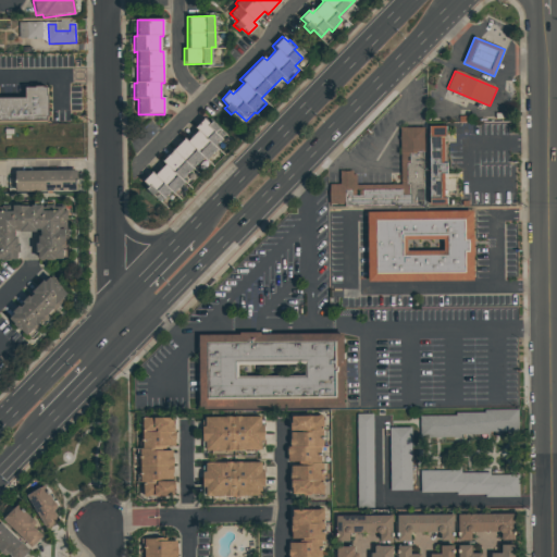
[(0,122),(0,99),(24,99),(24,89),(46,88),(46,122),(0,122)]
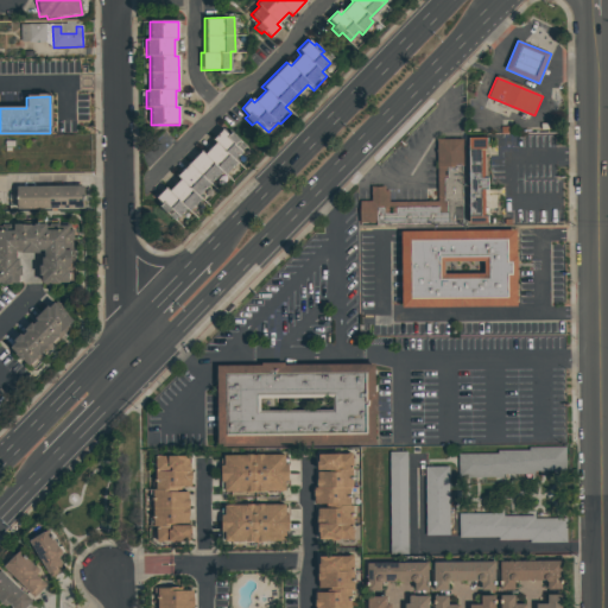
[(203,154),(215,144),(211,140),(223,127),(236,140),(238,139),(245,146),(240,151),(248,159),(240,166),(244,170),(232,182),(229,179),(204,204),(208,207),(195,220),(194,217),(185,226),(176,216),(172,221),(166,215),(169,211),(154,198),(164,189),(168,191),(179,179),(177,177),(200,152),(203,154)]
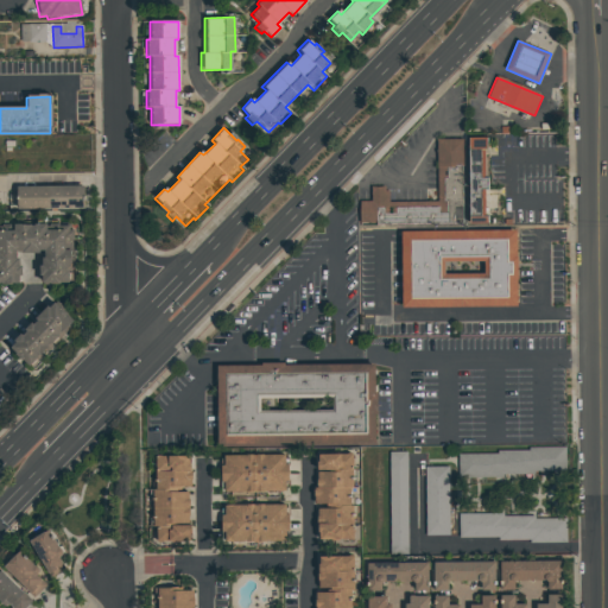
[(467,139),(487,139),(487,149),(482,150),(482,178),(487,178),(487,189),(482,190),(483,216),(488,216),(488,223),(468,225),(467,139)]
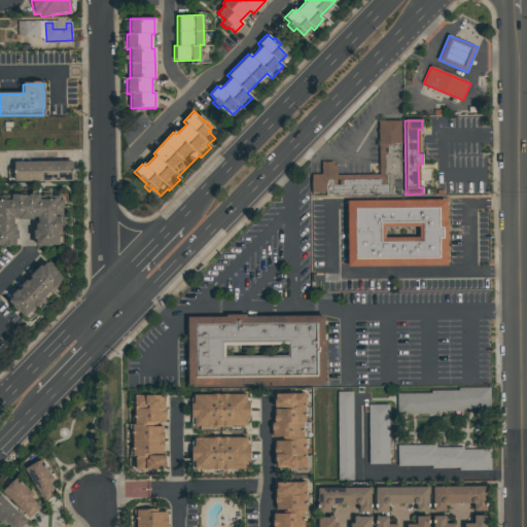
[(378,121),(399,121),(400,144),(397,144),(398,192),(310,194),(310,175),(321,175),(320,163),(331,163),(331,167),(335,167),(336,176),(379,176),(378,121)]
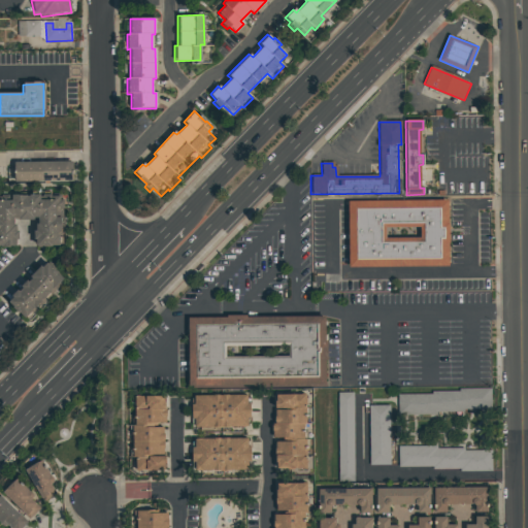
[(12,163),(71,162),(71,182),(12,182),(12,163)]
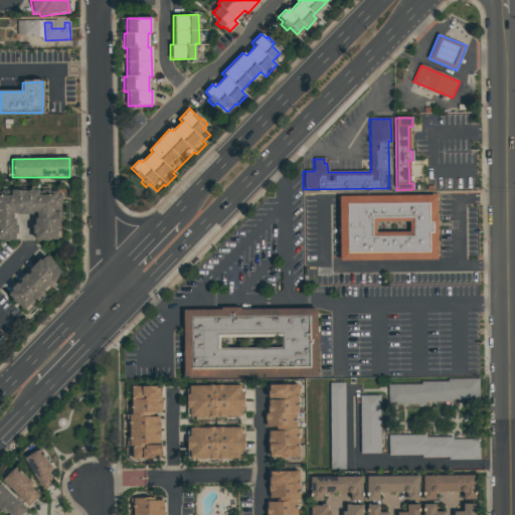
[(0,190),(61,190),(61,240),(33,240),(32,213),(16,213),(17,240),(0,240),(0,190)]
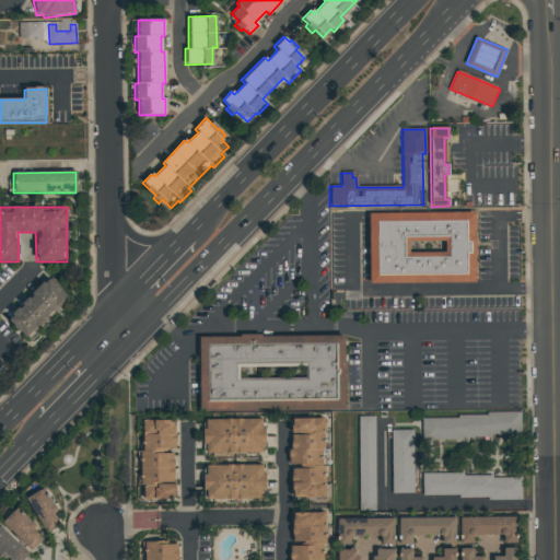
[(373,213),(480,211),(481,281),(374,283),(373,213)]
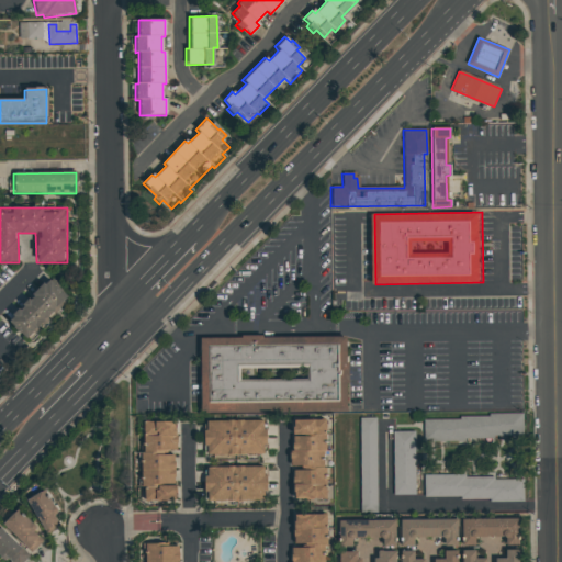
[(68,299),(27,341),(7,321),(46,279),(68,299)]
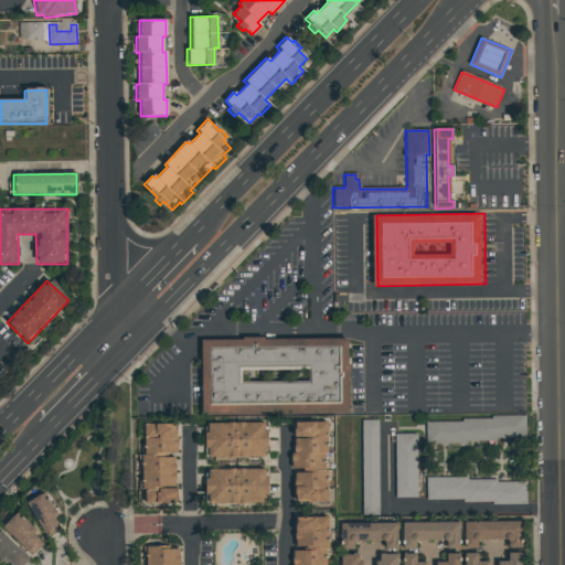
[(345,339),(347,412),(201,413),(200,340),(345,339)]
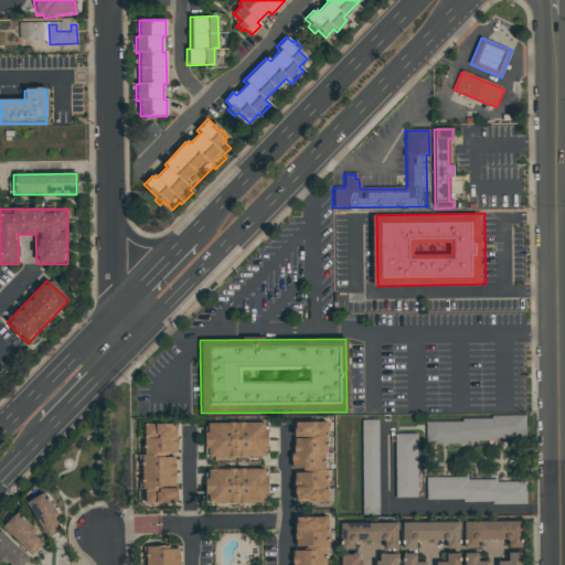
[(490,416),(524,416),(525,438),(496,438),(496,441),(466,443),(466,445),(425,445),(424,423),(461,422),(461,419),(490,419),(490,416)]
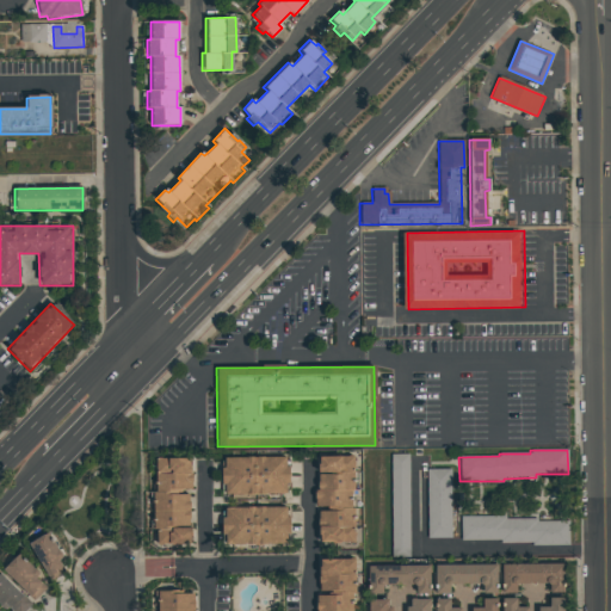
[(389,455),(407,455),(409,559),(392,559),(389,455)]
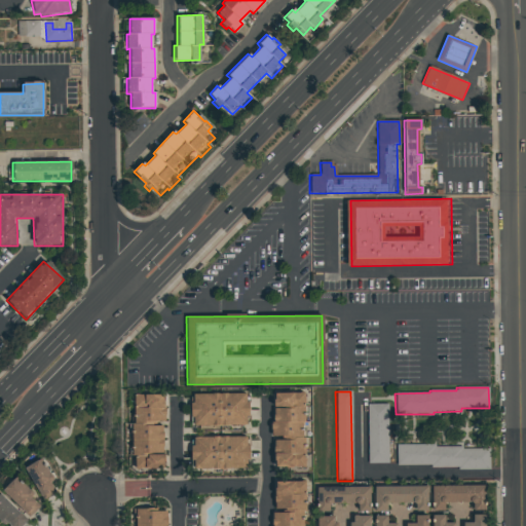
[(192,395),(246,393),(246,402),(249,402),(249,417),(246,417),(246,425),(193,426),(192,417),(190,417),(190,403),(193,403),(192,395)]
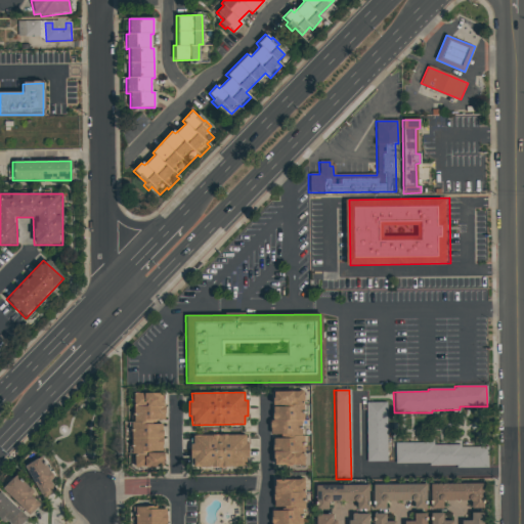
[(302,392),(303,422),(300,422),(300,436),(303,436),(303,466),(272,466),(272,439),(279,439),(279,435),(269,435),(269,421),(273,421),(272,392),(302,392)]
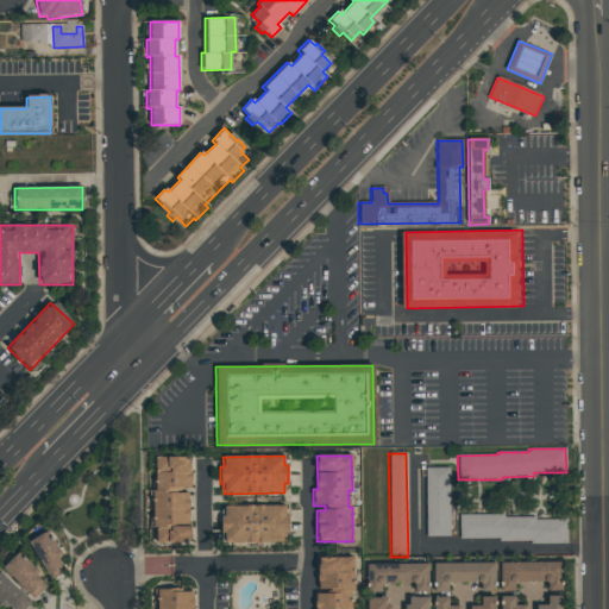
[(189,526),(189,541),(156,542),(156,527),(152,527),(152,490),(156,490),(155,458),(187,457),(187,463),(190,463),(190,487),(176,487),(176,493),(188,493),(189,523),(180,523),(180,526),(189,526)]
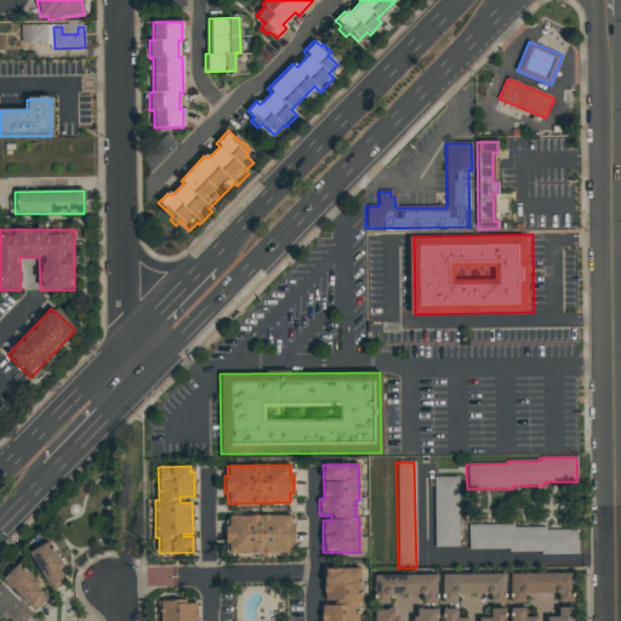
[(433,477),(456,477),(457,547),(434,547),(433,477)]
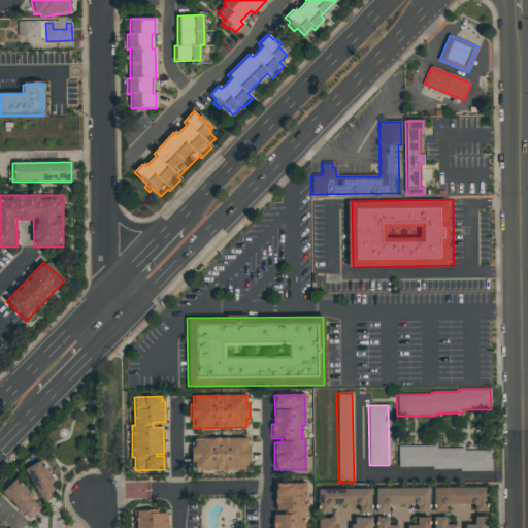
[(194,439),(248,438),(248,448),(250,448),(251,462),(248,462),(248,470),(194,471),(194,462),(192,462),(191,448),(194,448),(194,439)]
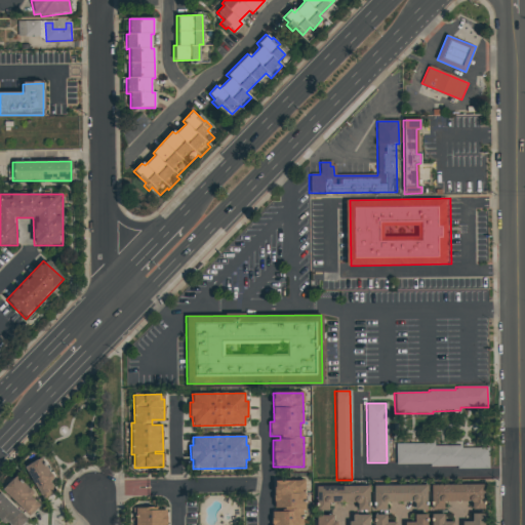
[(396,465),(396,444),(434,443),(434,446),(460,445),(461,448),(488,447),(489,469),(457,469),(457,467),(430,467),(430,465),(396,465)]
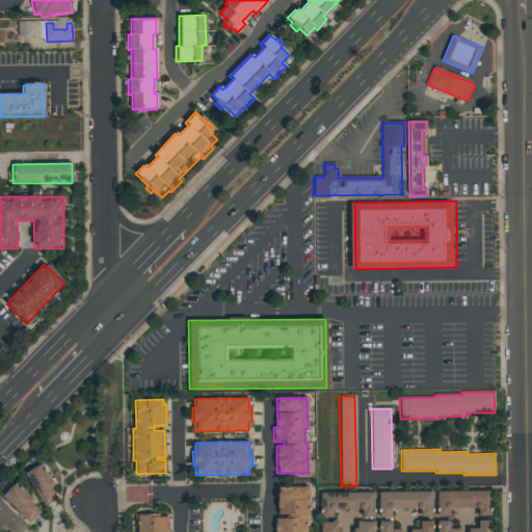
[(57,499),(44,507),(24,475),(41,464),(50,480),(51,480),(52,480),(52,481),(53,482),(53,483),(53,484),(52,485),(51,486),(50,486),(50,487),(49,487),(57,499)]
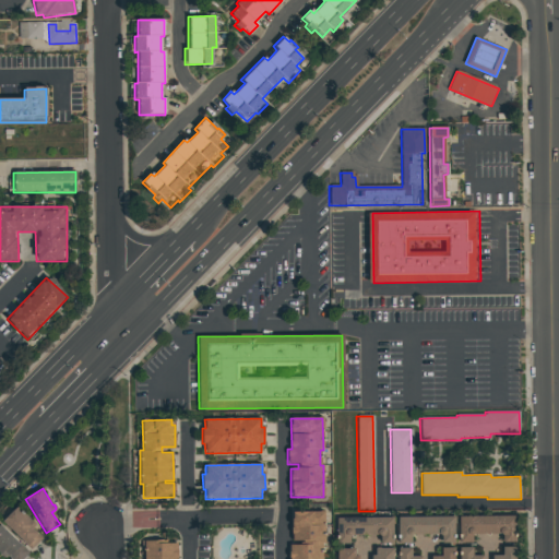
[(42,539),(30,551),(1,523),(15,508),(30,522),(31,522),(32,522),(33,523),(34,523),(34,524),(34,525),(34,526),(34,527),(33,528),(32,528),(32,530),(31,530),(42,539)]
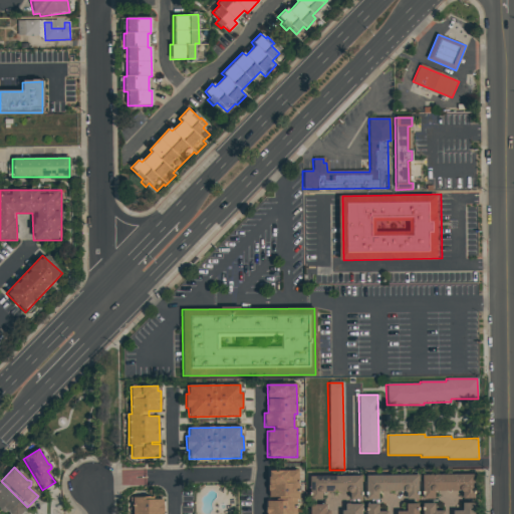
[(268,498),(267,472),(298,471),(299,499),(296,499),(296,513),(266,513),(266,502),(278,502),(278,498),(268,498)]
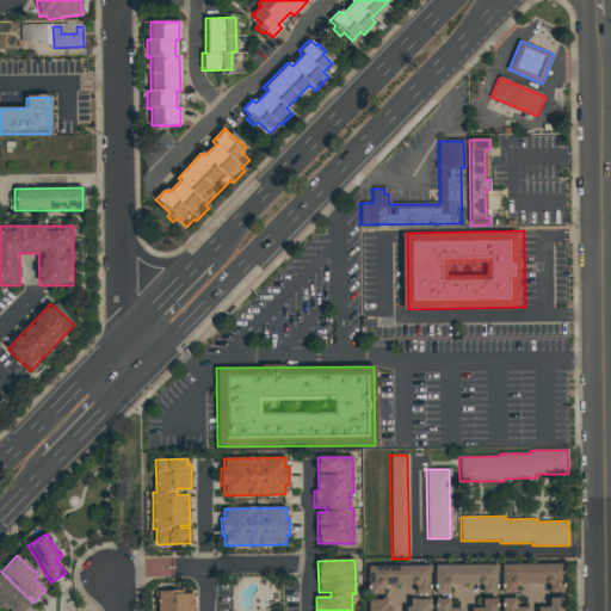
[(368,596),(368,567),(429,566),(430,594),(415,594),(415,586),(382,586),(382,594),(368,596)]
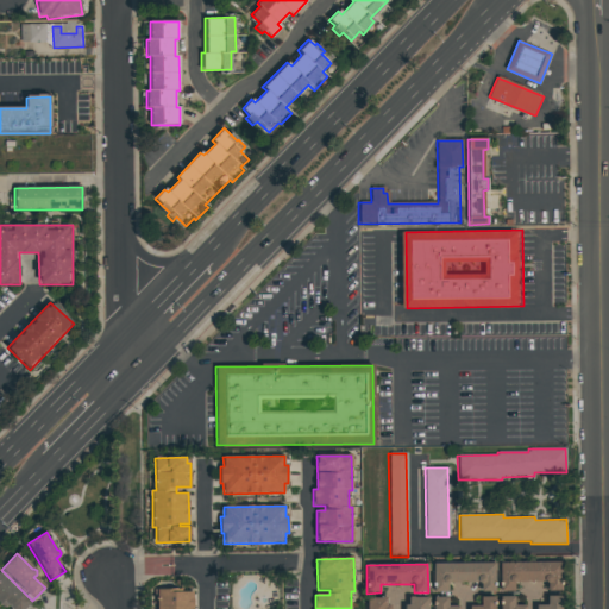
[(433,592),(433,565),(494,564),(494,592),(481,592),(481,583),(447,584),(447,592),(433,592)]
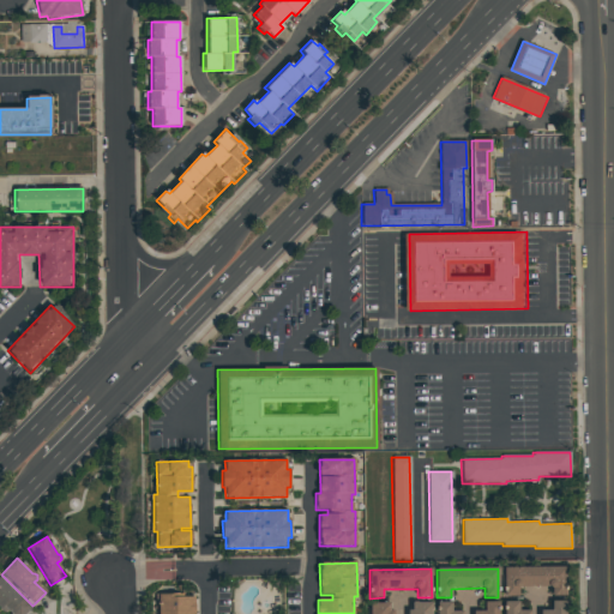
[(503,597),(503,569),(565,569),(565,596),(552,597),(552,588),(517,589),(517,597),(503,597)]
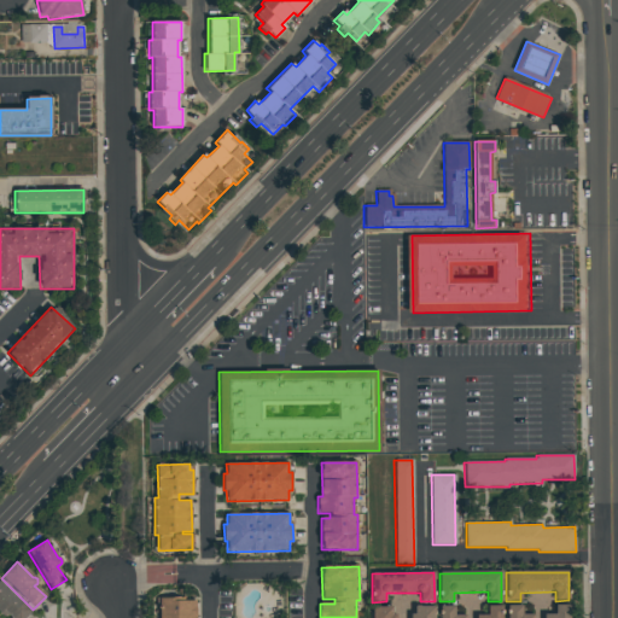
[(4,617),(0,614),(0,582),(31,611),(24,617),(4,617)]
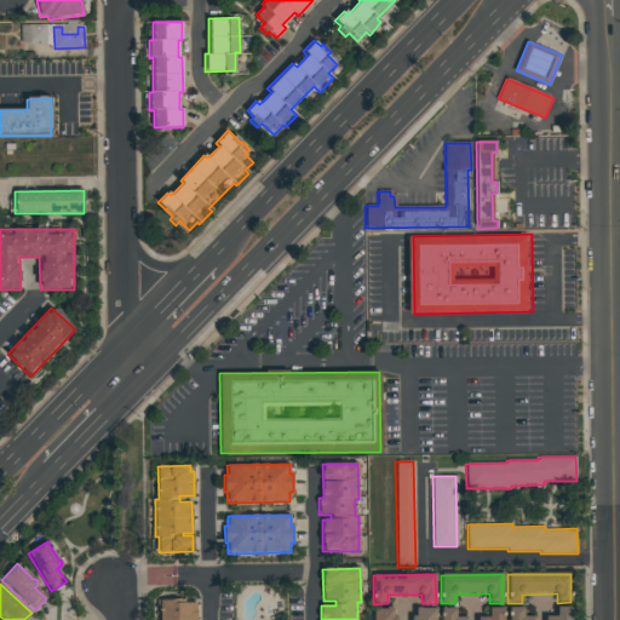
[(159,619),(159,601),(195,601),(195,619),(159,619)]
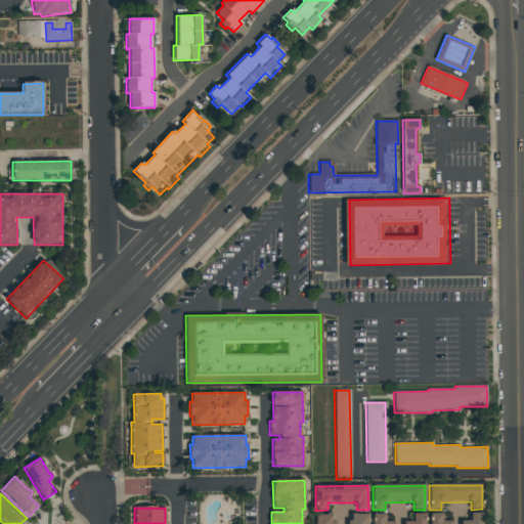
[(460,523),(460,522),(470,521),(470,514),(482,513),(482,523),(460,523)]
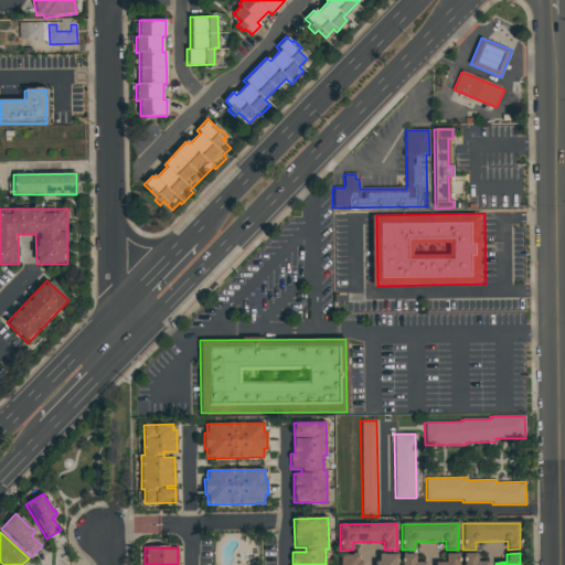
[(402,564),(402,554),(415,554),(415,563),(425,563),(425,564),(402,564)]
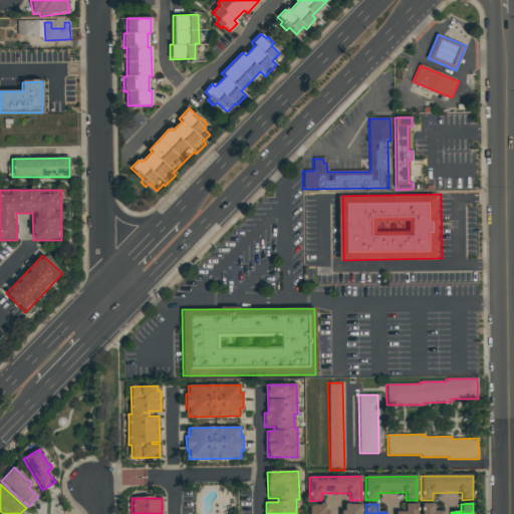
[(396,513),(396,512),(406,512),(406,504),(417,504),(417,513),(396,513)]
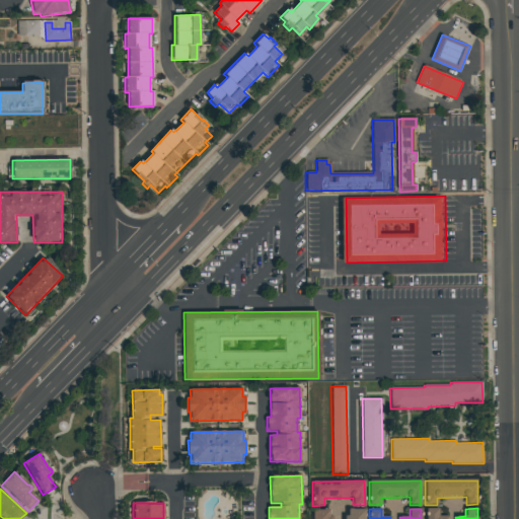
[(426,518),(426,509),(438,509),(438,516),(448,516),(448,518),(426,518)]
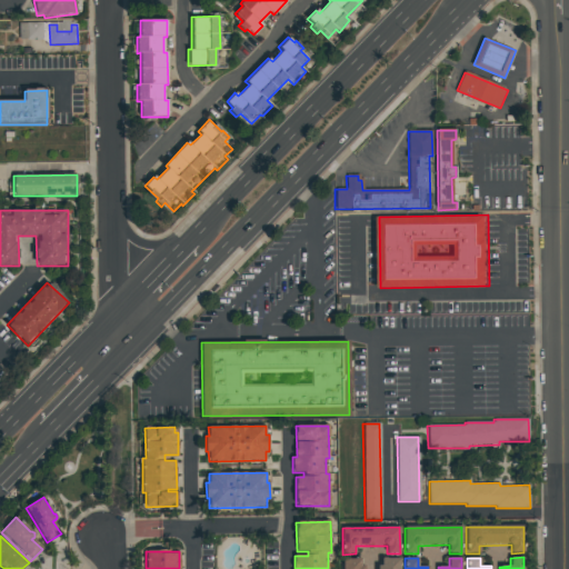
[(342,568),(342,559),(361,559),(361,566),(365,566),(365,568),(342,568)]
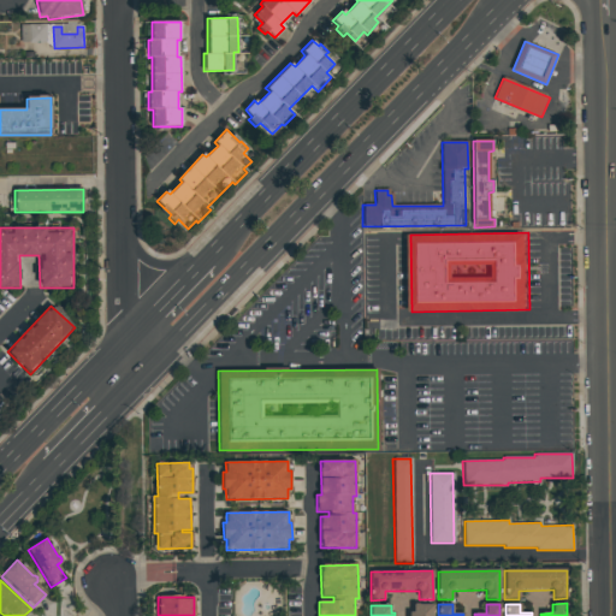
[(409,615),(409,612),(413,612),(413,605),(432,605),(432,615),(409,615)]
